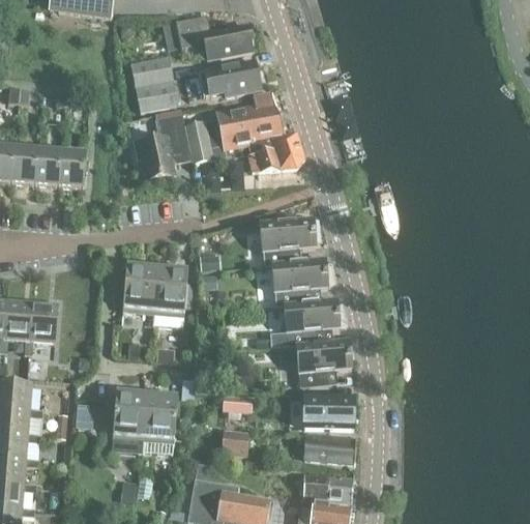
[(51,0),(50,11),(104,18),(114,19),(116,0),(51,0)]
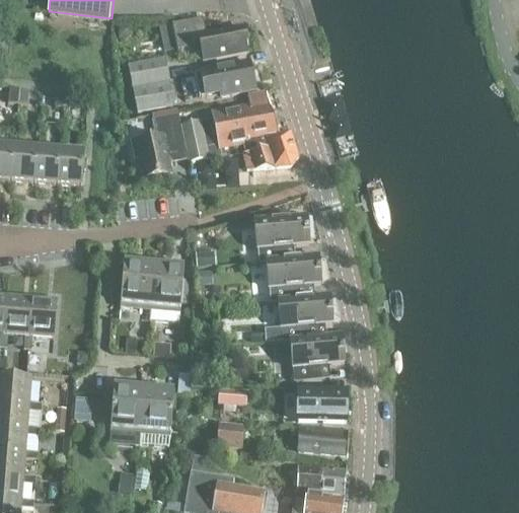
[(203,59),(246,50),(241,24),(205,31),(202,16),(172,22),(177,49),(200,44),(203,59)]
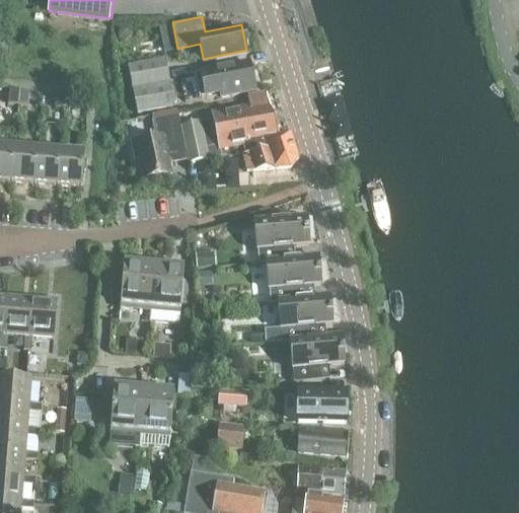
[(130,23),(117,25),(119,37),(129,34),(131,31),(130,23)]
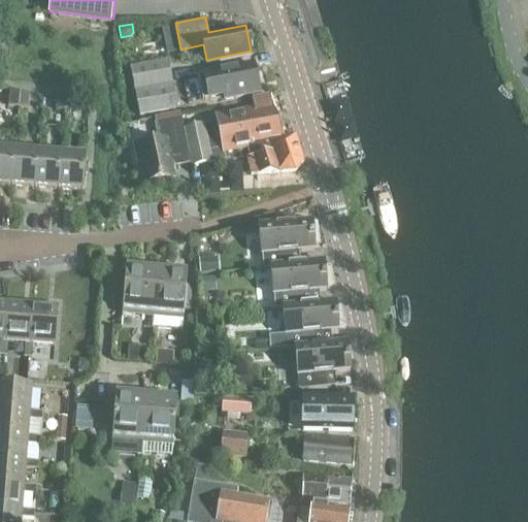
[(175,105),(166,56),(130,63),(139,112),(175,105)]
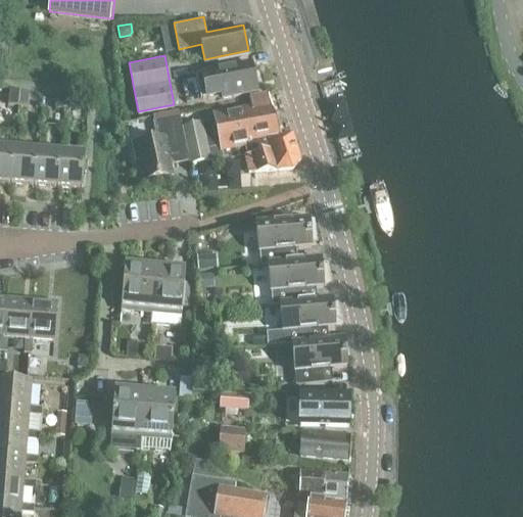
[(250,58),(201,68),(206,93),(219,90),(221,95),(256,88),(250,58)]
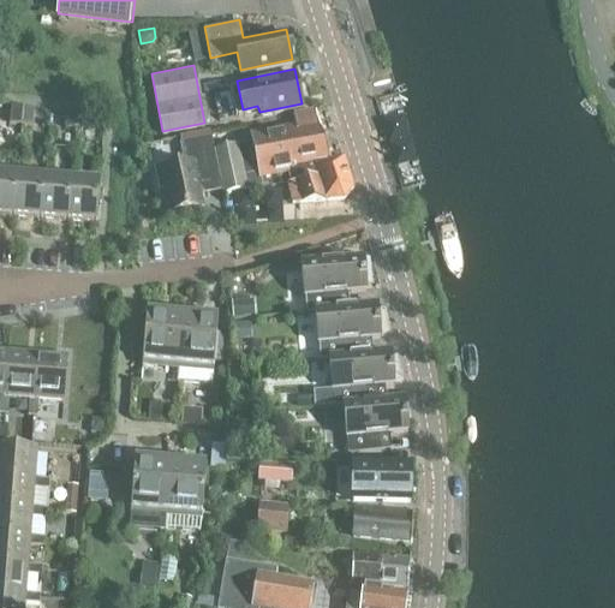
[(11,119),(21,120),(23,103),(12,102),(11,119)]
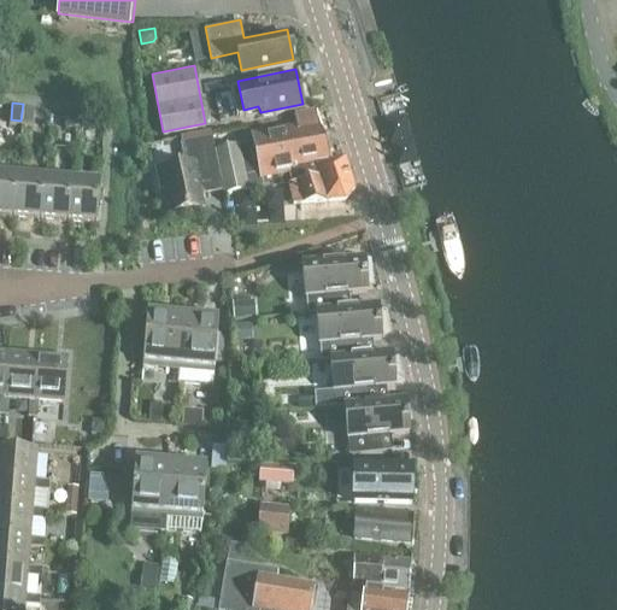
[(33,104),(23,104),(21,121),(31,121),(33,104)]
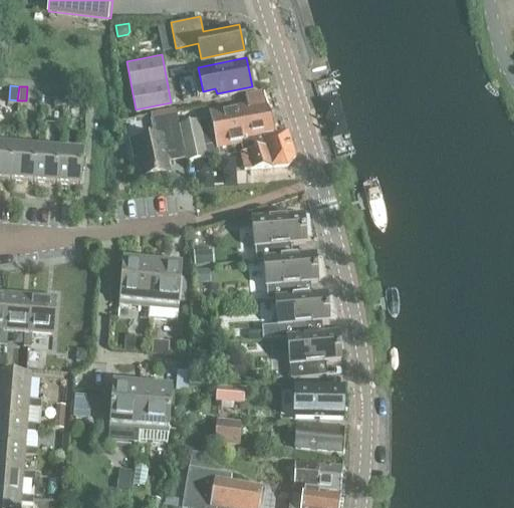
[(264,97),(262,88),(245,91),(247,101),(209,108),(211,115),(180,121),(187,159),(219,152),(217,146),(241,141),(243,150),(240,151),(244,166),(287,163),(295,153),(287,129),(275,131),(265,97),(264,97)]
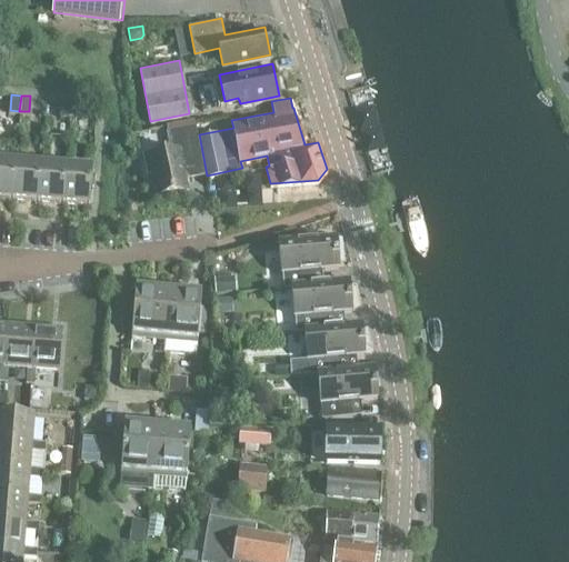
[(60,113),(70,114),(71,99),(61,99),(60,113)]
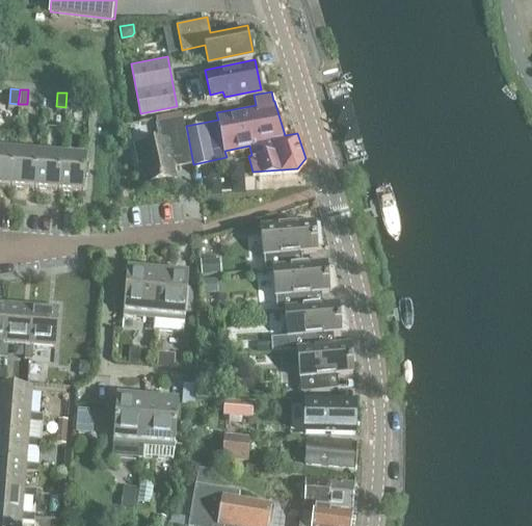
[(76,94),(67,93),(65,107),(74,108),(76,94)]
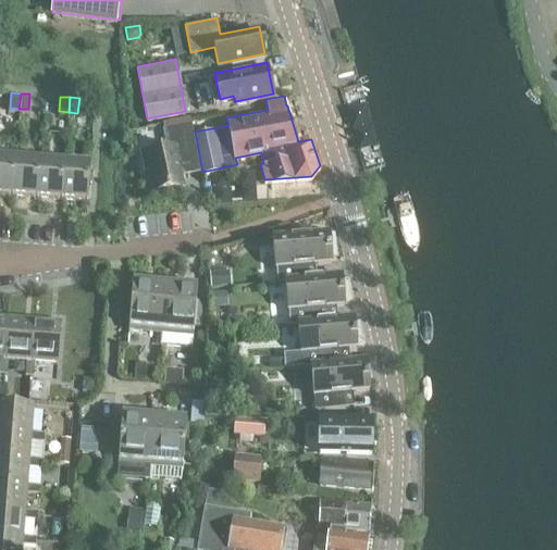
[(187,172),(201,169),(192,120),(164,125),(168,145),(140,150),(145,167),(148,166),(153,189),(184,183),(182,172),(187,171),(187,172)]
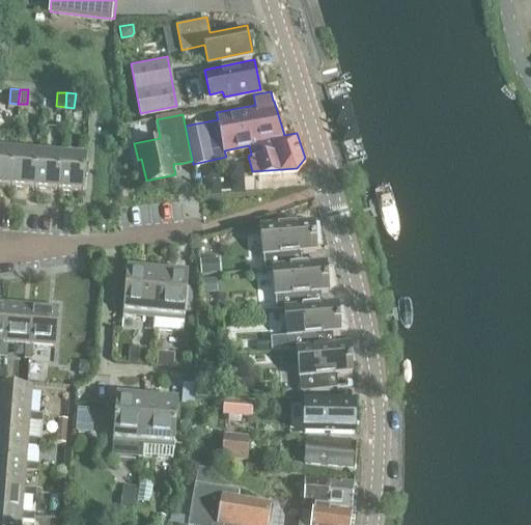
[(0,182),(11,183),(15,147),(0,146),(0,182)]
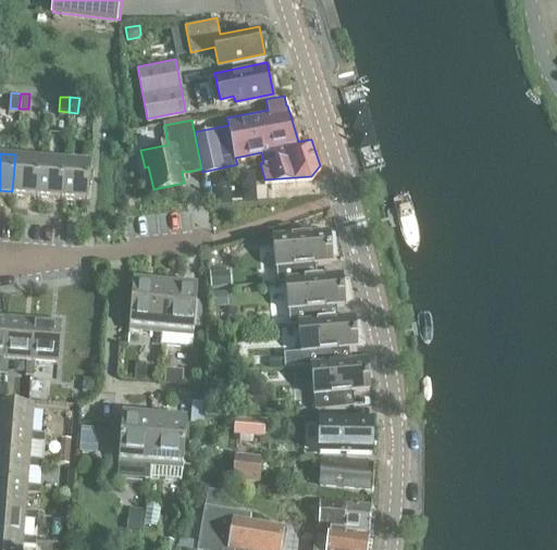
[(37,194),(40,157),(15,154),(12,191),(37,194)]
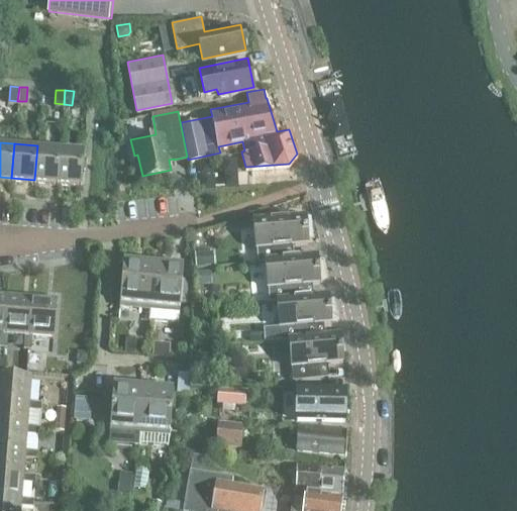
[(58,182),(60,147),(37,145),(34,180),(58,182)]
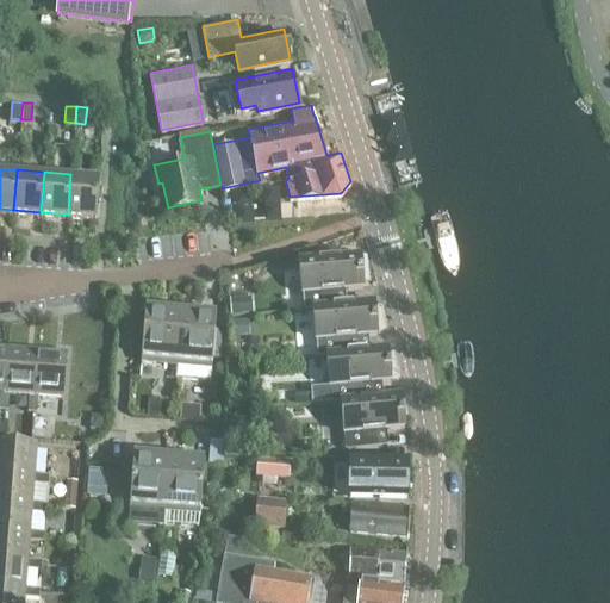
[(99,176),(70,174),(68,215),(95,217),(99,176)]
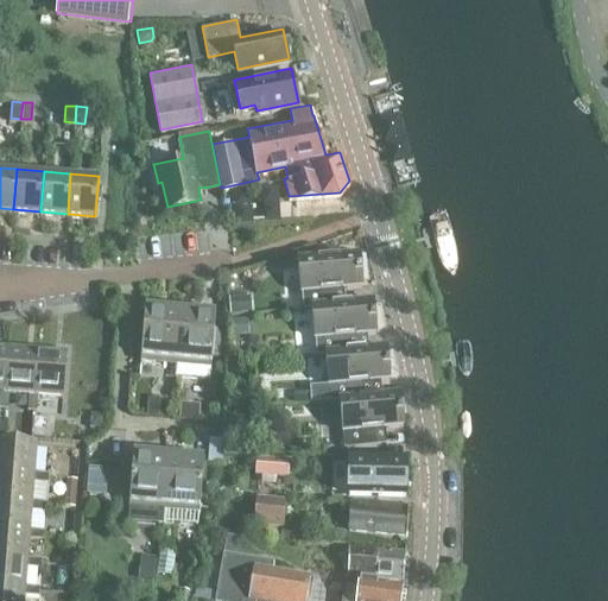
[(303,305),(312,304),(335,301),(334,286),(361,284),(359,251),(341,253),(341,246),(317,247),(318,254),(298,257),(303,305)]
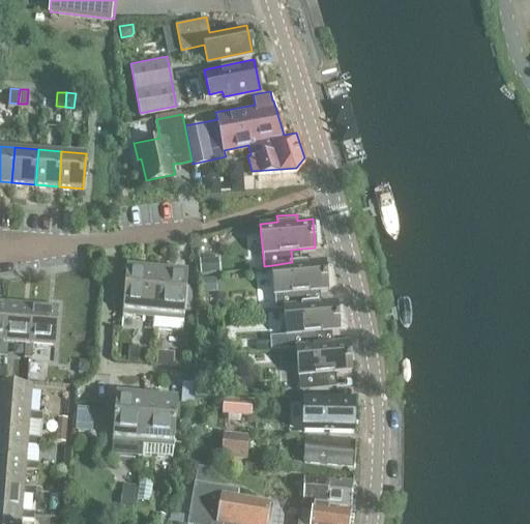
[(218,255),(199,256),(201,270),(214,269),(221,269),(218,255)]
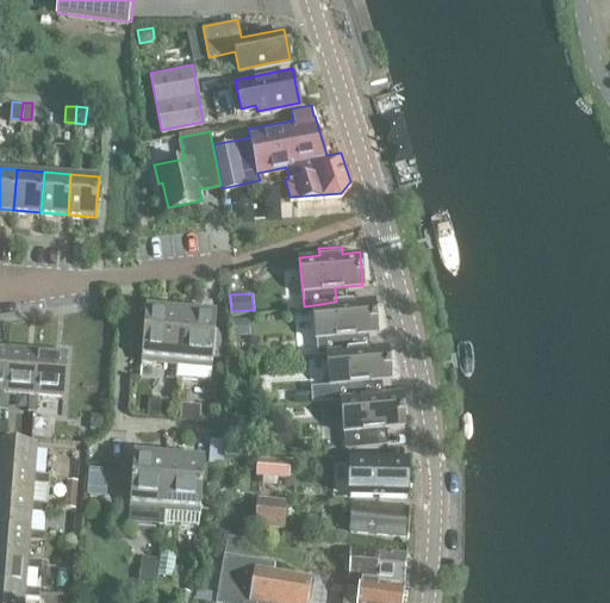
[(374,298),(336,302),(313,305),(317,353),(327,352),(349,348),(348,334),(377,331),(374,298)]
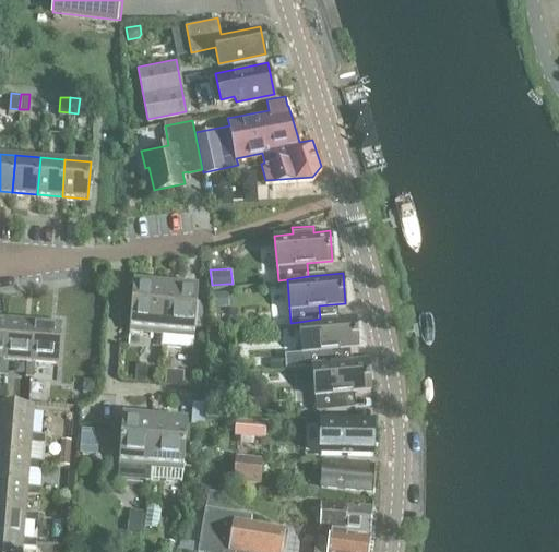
[(162,331),(166,282),(154,280),(153,283),(149,282),(149,277),(133,276),(129,327),(162,331)]
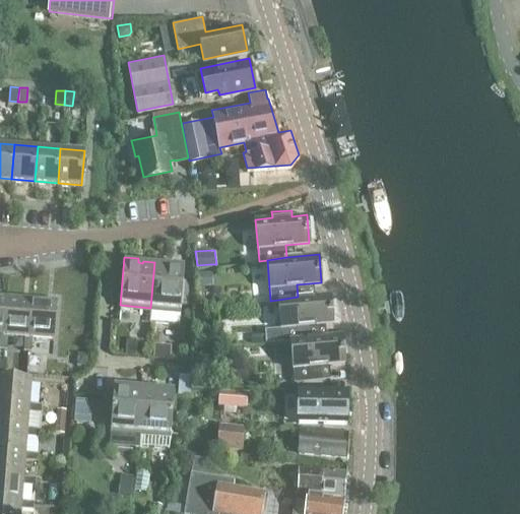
[(166,263),(154,262),(150,308),(151,308),(150,318),(180,320),(185,262),(171,261),(170,265),(166,264),(166,263)]
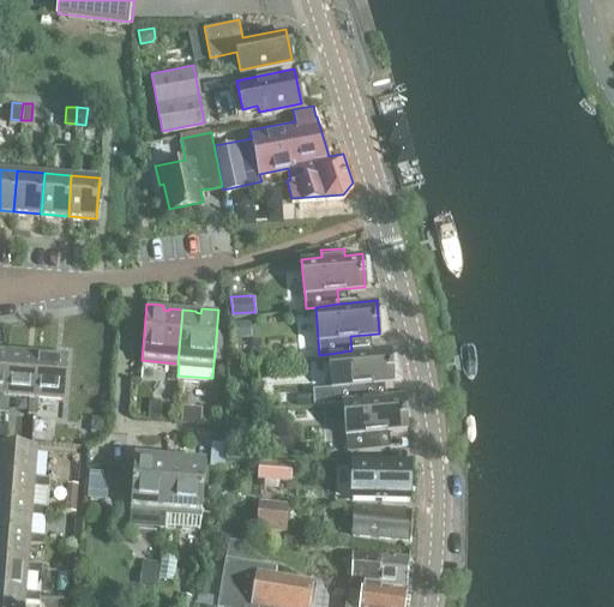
[(248,312),(233,313),(234,329),(250,326),(248,312)]
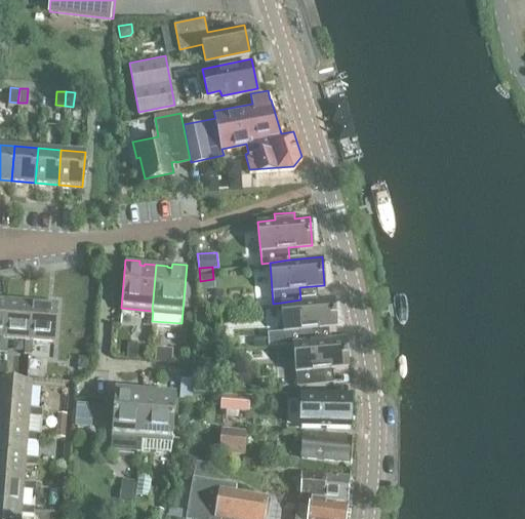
[(333,296),(300,300),(281,303),(285,344),(293,343),(313,340),(312,327),(335,325),(333,296)]
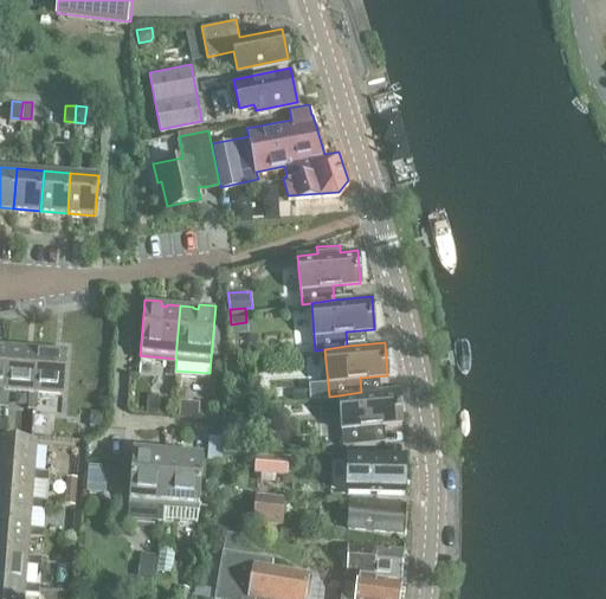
[(34,391),(38,349),(38,346),(36,345),(36,349),(8,347),(5,388),(0,387),(0,403),(7,404),(10,388),(28,390),(34,391)]
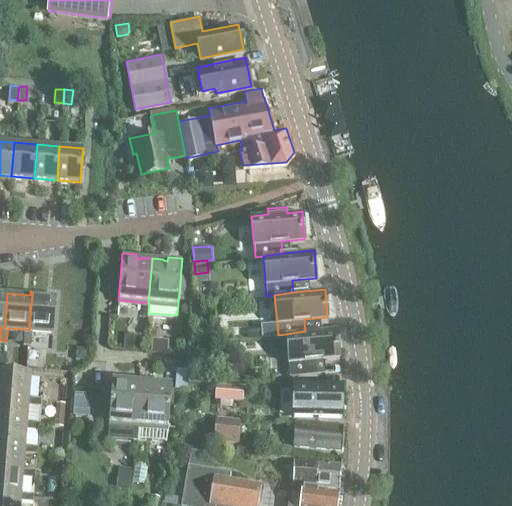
[(54,297),(32,295),(29,330),(24,329),(23,342),(30,343),(31,330),(53,332),(55,293),(54,293),(54,297)]
